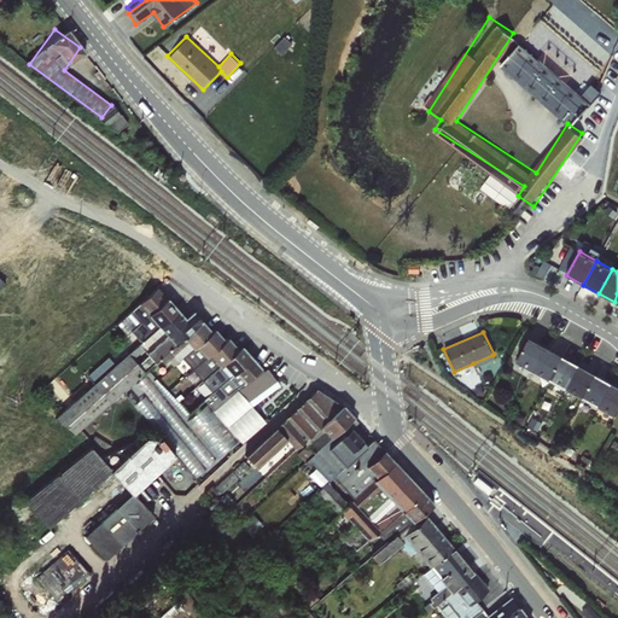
[(534,371),(547,348),(530,338),(517,361),(525,367),(534,371)]
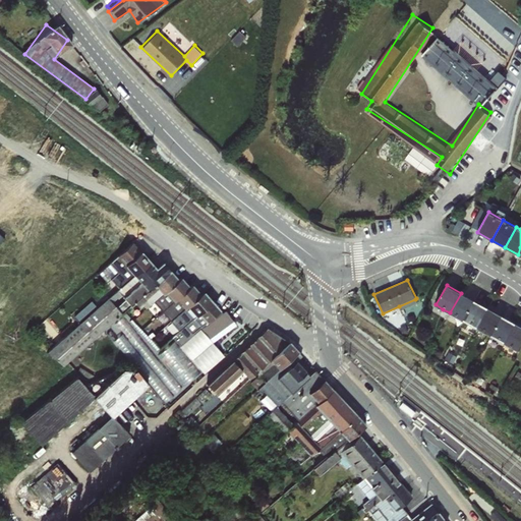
[(196,315),(213,301),(205,291),(199,294),(187,306),(196,315)]
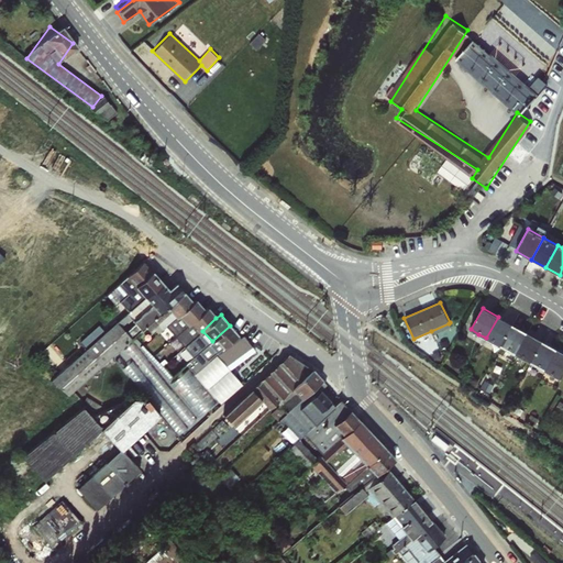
[(498,317),(486,338),(500,346),(512,324),(498,317)]
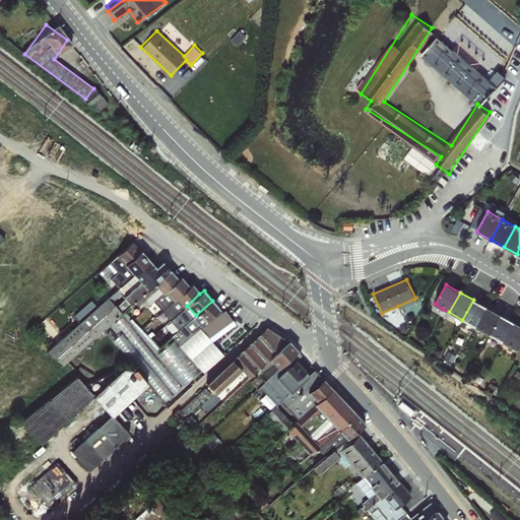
[(158,309),(169,318),(181,306),(171,297),(158,309)]
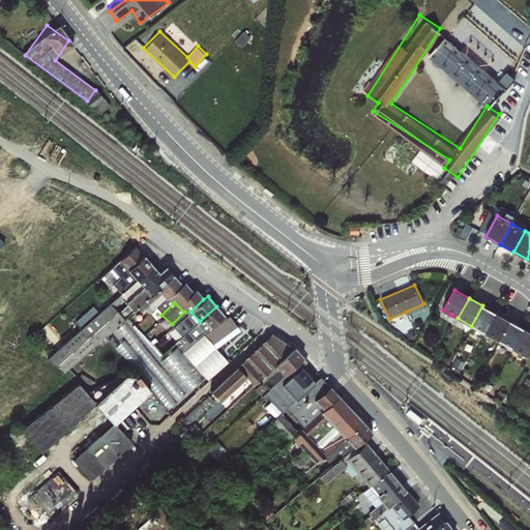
[(422,304),(406,312),(408,315),(424,307),(422,304)]
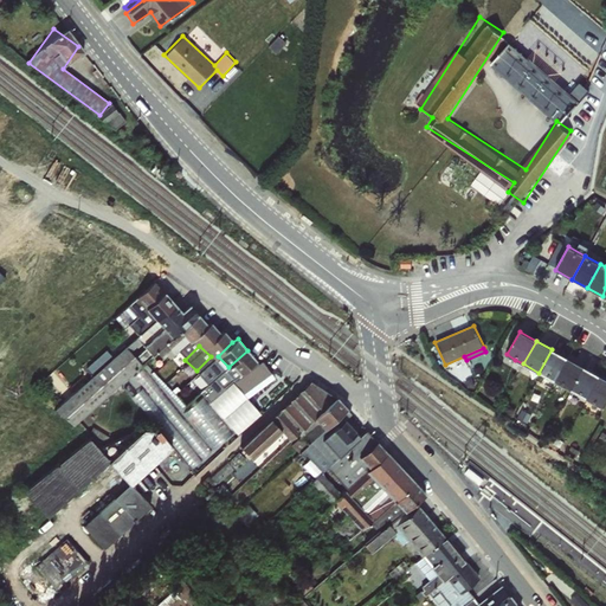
[(552,349),(539,373),(555,381),(568,358),(552,349)]
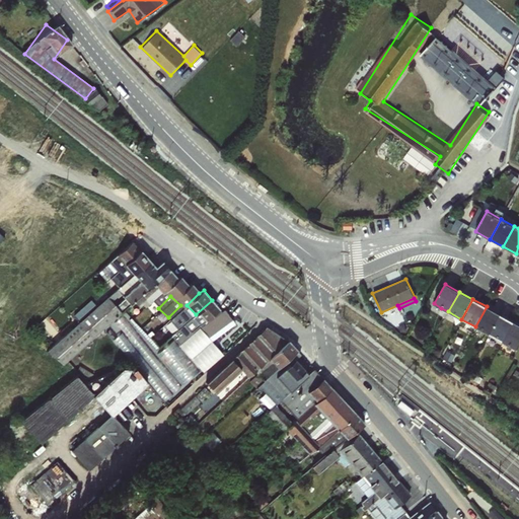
[(196,314),(193,316),(197,322),(211,311),(217,307),(212,300),(196,314)]
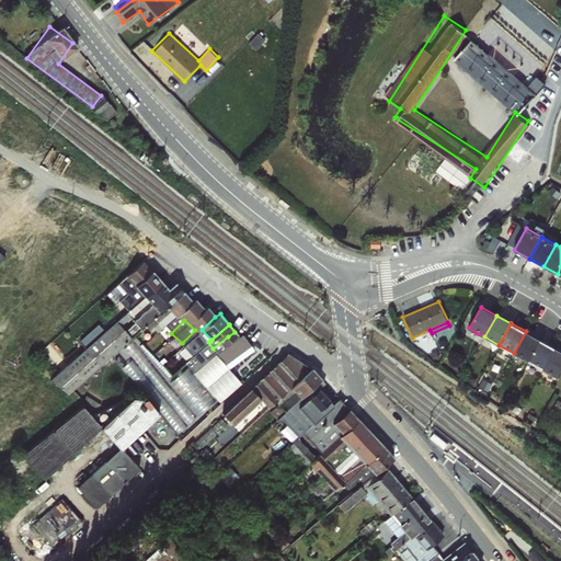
[(228,336),(213,348),(216,353),(228,364),(251,346),(239,329),(228,336)]
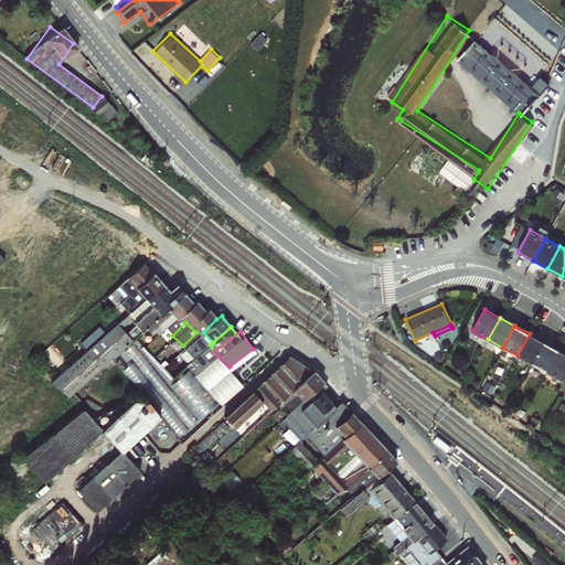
[(530,333),(518,355),(532,364),(533,364),(544,342),(530,333)]
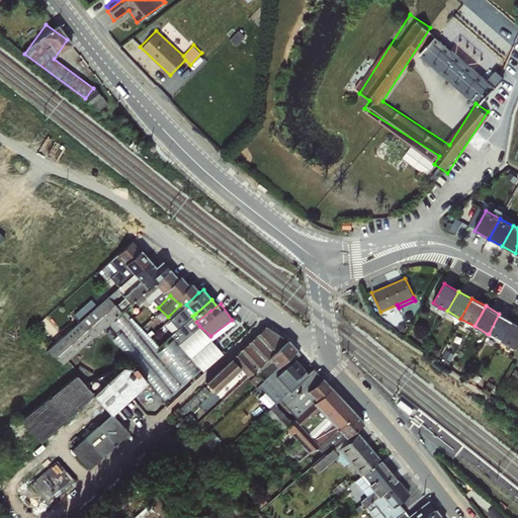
[(447,311),(440,308),(437,313),(444,317),(447,311)]
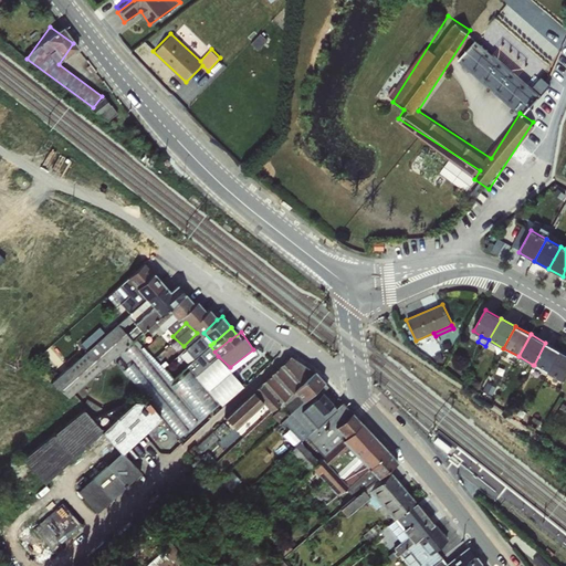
[(160,410),(181,436),(201,419),(181,395),(171,402),(170,400),(179,392),(137,342),(128,349),(137,359),(126,368),(146,392),(139,398),(153,416),(160,410)]
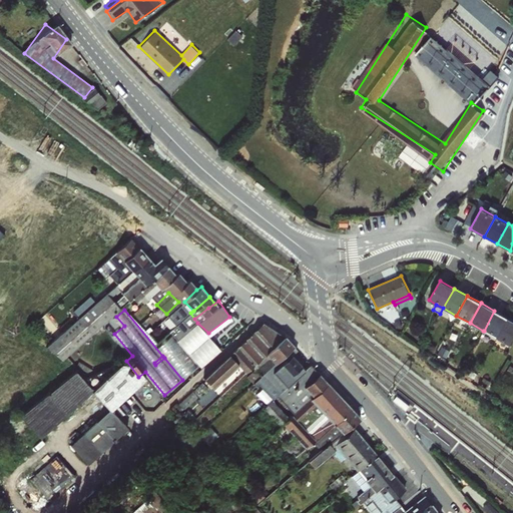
[(494,311),(484,331),(490,335),(497,338),(508,319),(494,311)]
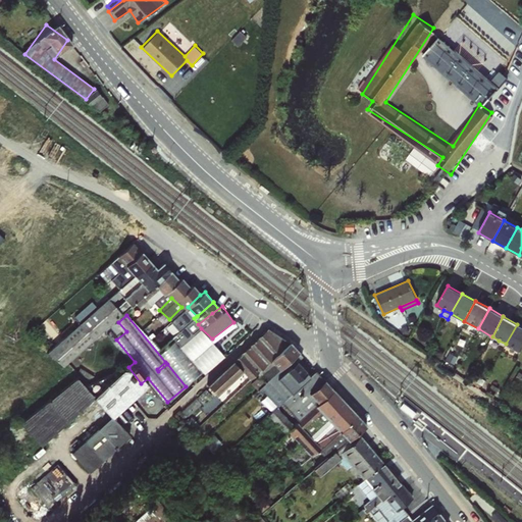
[(198,324),(194,318),(186,325),(183,322),(178,326),(178,330),(172,336),(181,346),(201,328),(198,324)]
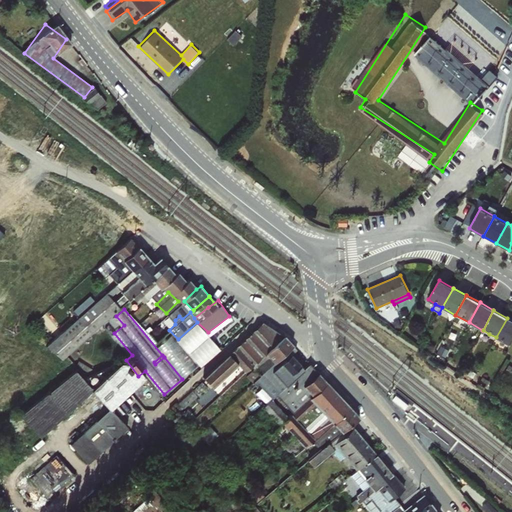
[(511,320),(507,318),(496,337),(510,345),(511,341),(511,320)]
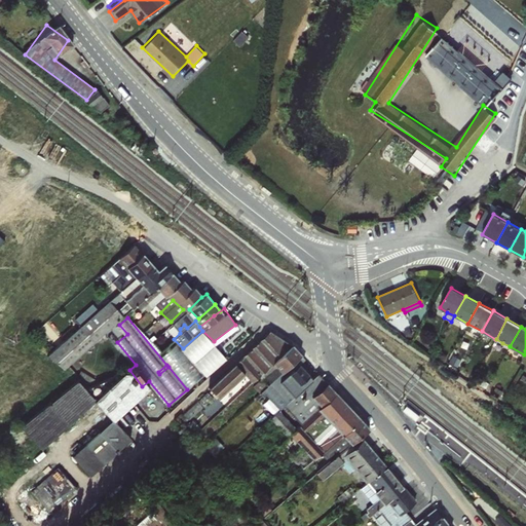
[(202,331),(183,348),(207,376),(226,358),(214,341),(202,331)]
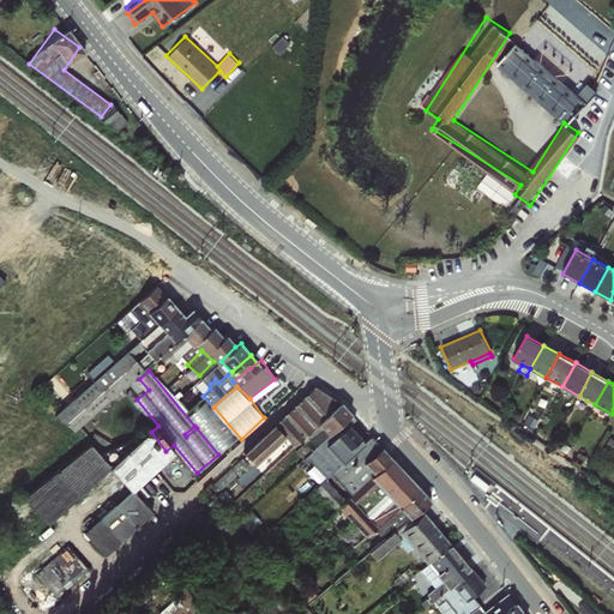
[(314,386),(274,425),(281,432),(286,437),(293,446),(301,439),(318,423),(341,402),(314,386)]
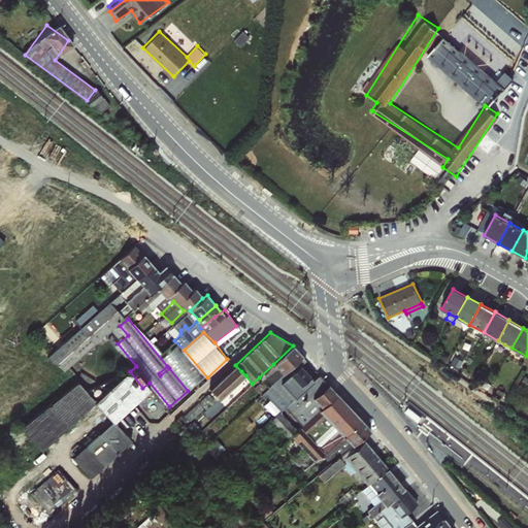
[(498,340),(497,340),(494,347),(501,351),(504,344),(498,340)]
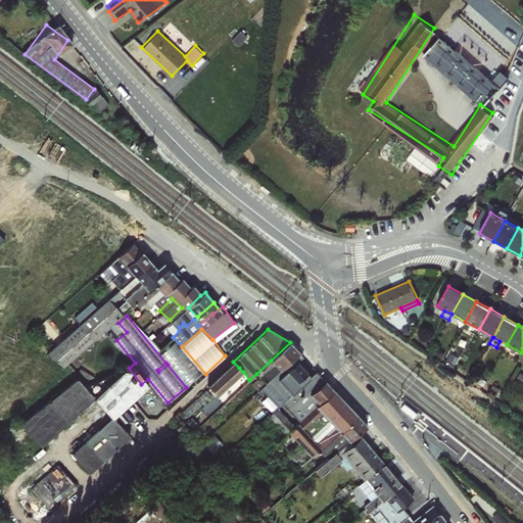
[(158,357),(189,384),(201,370),(171,342),(158,357)]
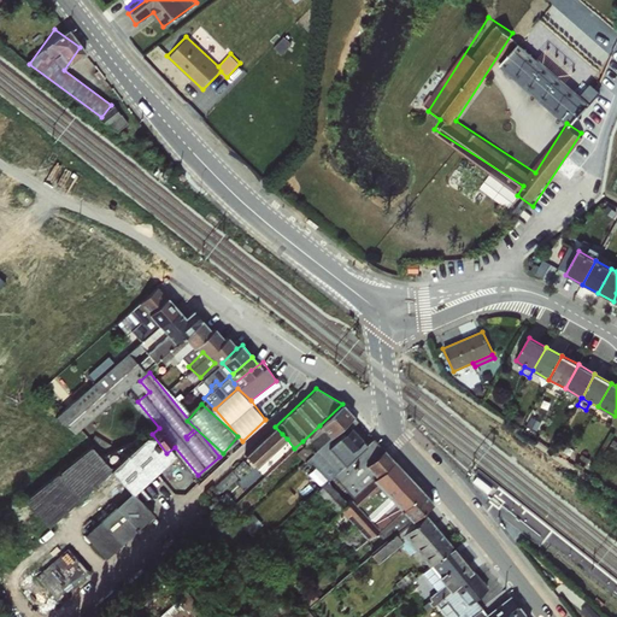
[(342,404),(319,425),(330,436),(352,416),(342,404)]
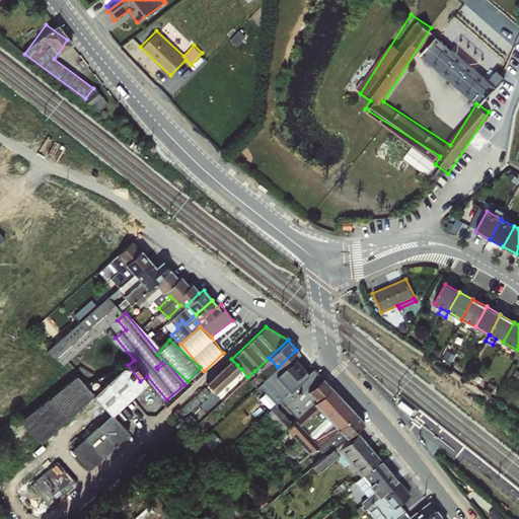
[(267,377),(255,388),(262,395),(265,392),(275,404),(280,400),(308,374),(304,370),(294,379),(284,368),(295,359),(300,354),(296,350),(278,367),(267,377)]
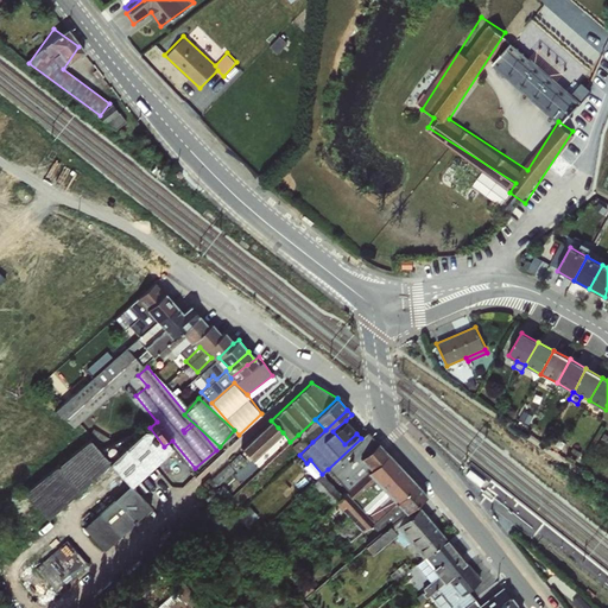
[(532,417),(524,411),(519,418),(527,424),(532,417)]
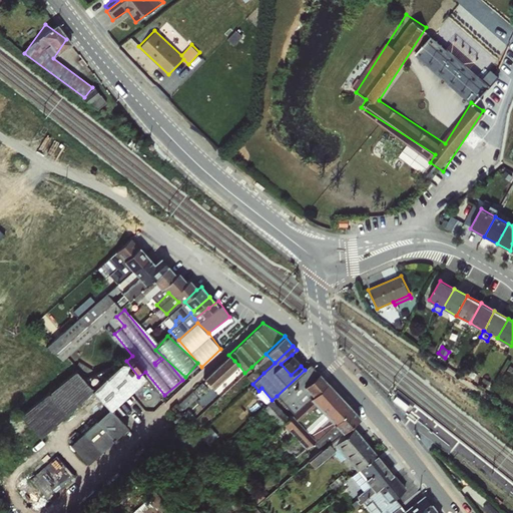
[(266,354),(251,367),(254,370),(246,377),(252,384),(264,373),(275,363),(266,354)]
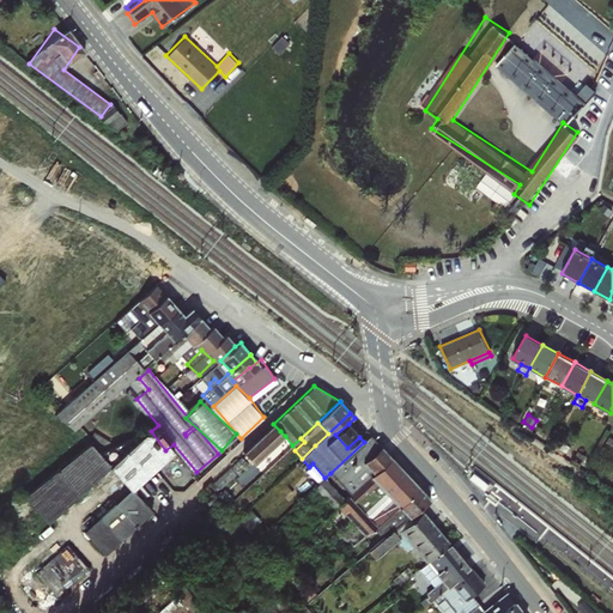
[(280,431),(273,424),(243,451),(255,463),(285,436),(280,431)]
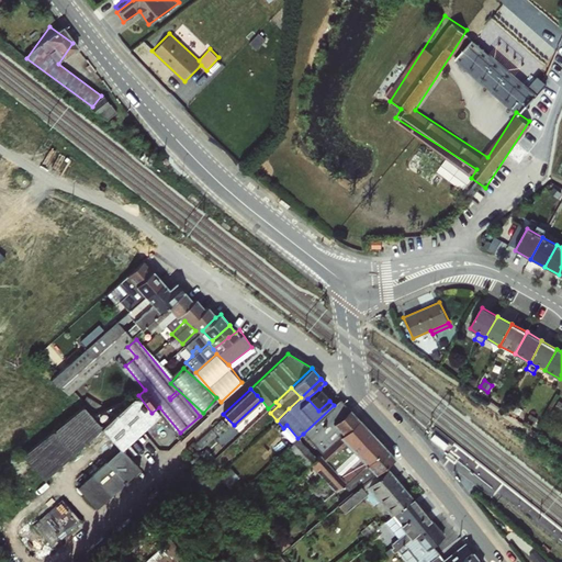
[(329,401),(319,389),(307,398),(318,411),(329,401)]
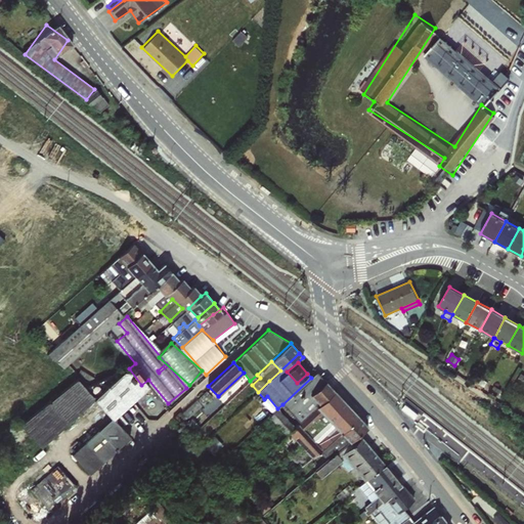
[(121,363),(85,395),(102,417),(139,385),(121,363)]
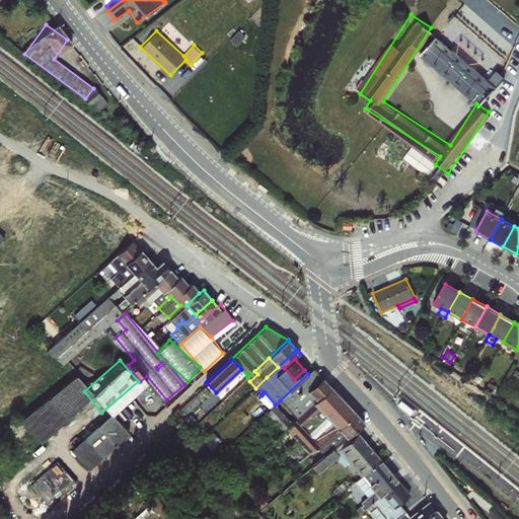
[(308,374),(280,400),(297,419),(313,403),(316,400),(307,391),(322,378),(313,368),(308,374)]
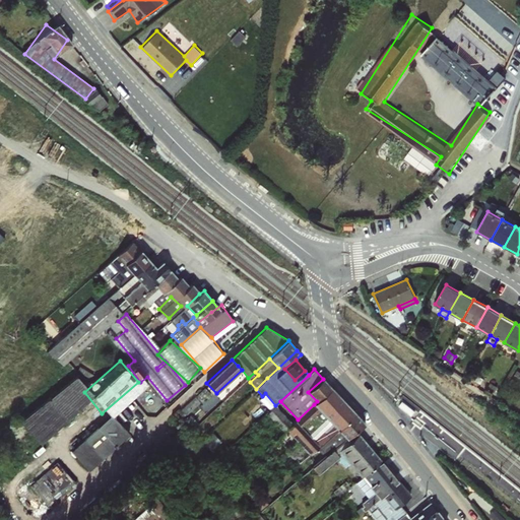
[(35,440),(90,398),(73,375),(17,416),(35,440)]
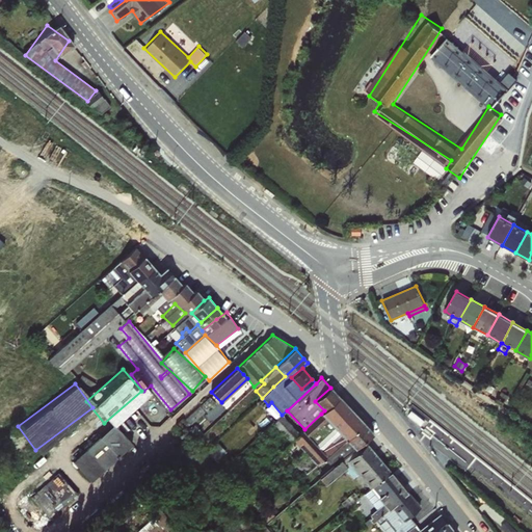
[(339,397),(330,388),(315,401),(324,410),(339,397)]
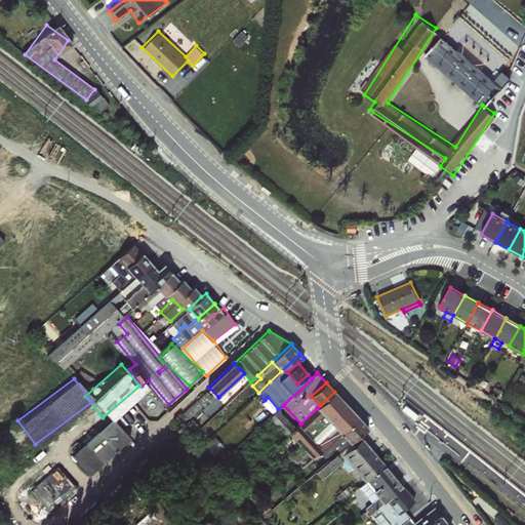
[(495,386),(492,391),(498,396),(502,391),(495,386)]
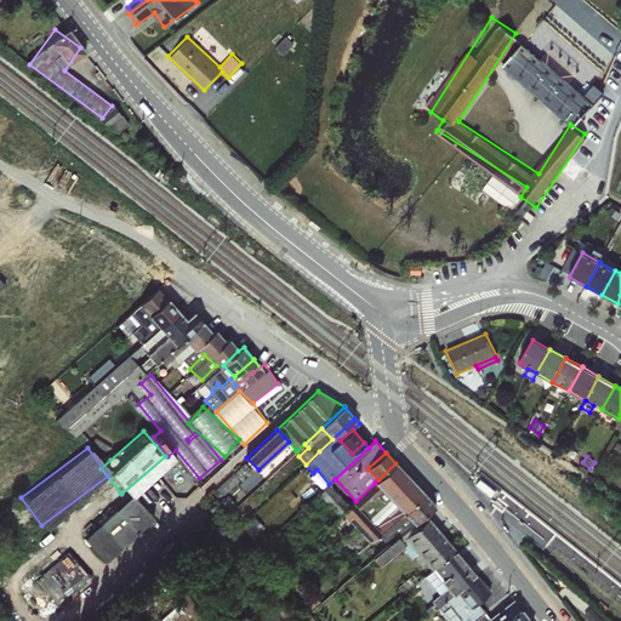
[(533,460),(529,465),(539,471),(542,467),(533,460)]
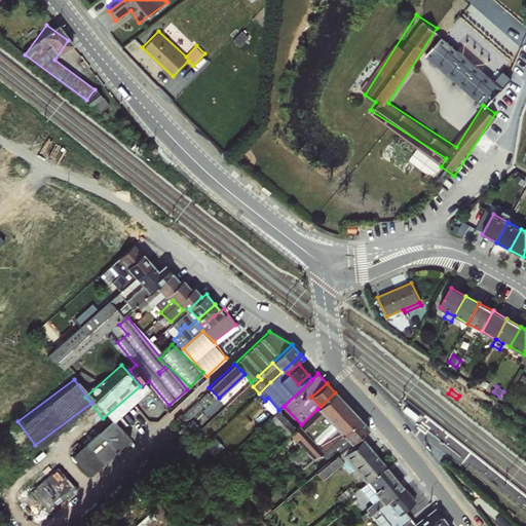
[(207,392),(198,400),(204,406),(213,398),(207,392)]
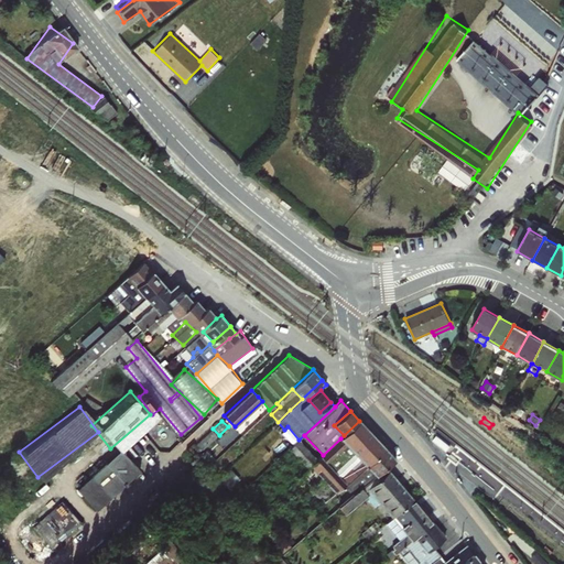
[(344,435),(340,438),(356,454),(373,436),(359,421),(344,435)]
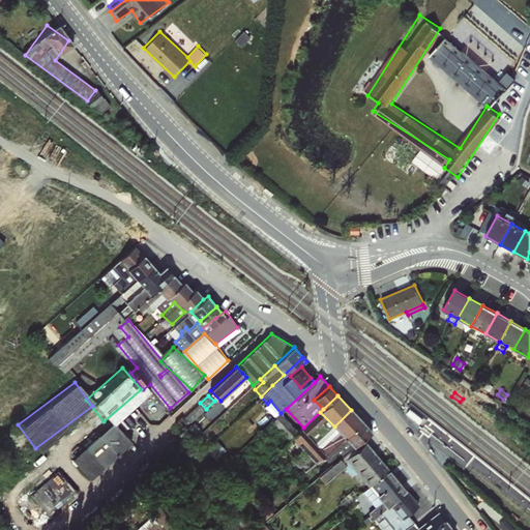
[(351,410),(334,427),(345,438),(362,422),(351,410)]
